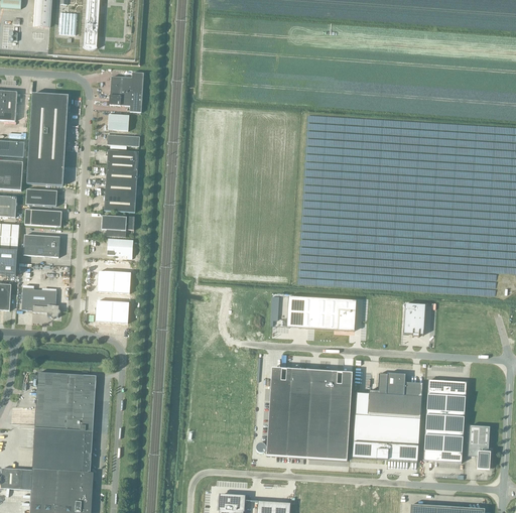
[(37,0),(35,24),(49,25),(51,0),(87,0),(85,46),(84,48),(97,49),(97,46),(100,0),(37,0)]
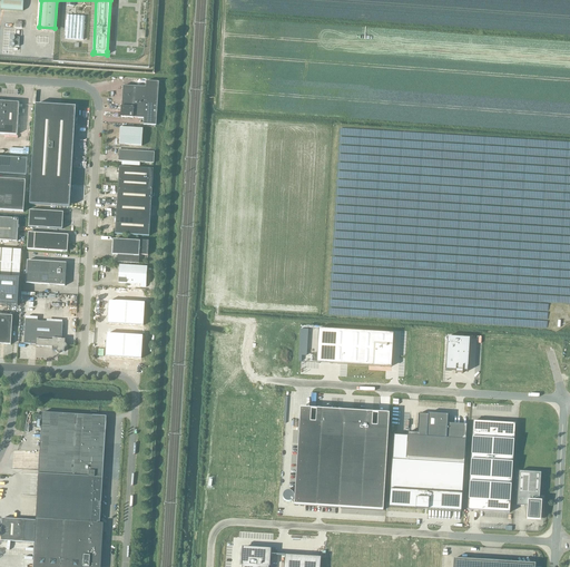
[(85,13),(67,12),(66,36),(84,37),(85,13)]
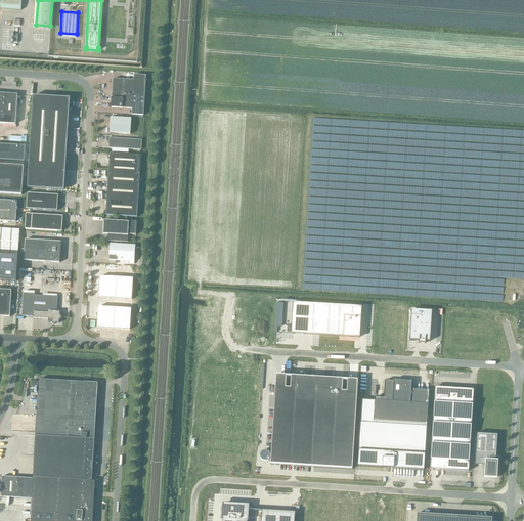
[(113,76),(111,104),(132,106),(132,112),(143,113),(146,73),(134,72),(134,78),(113,76)]
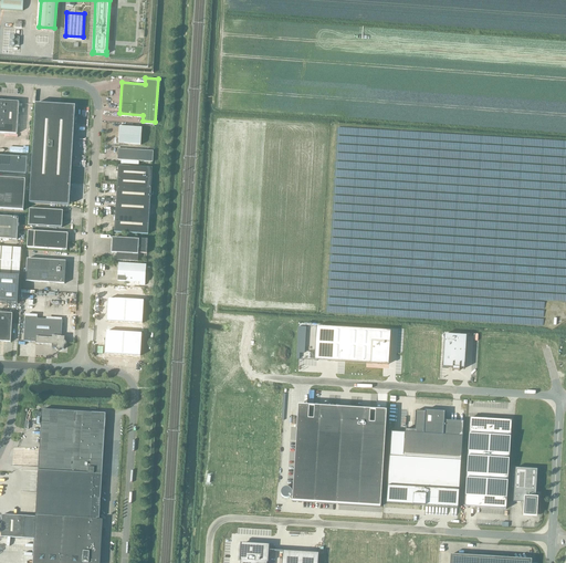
[(0,129),(17,132),(17,131),(18,131),(19,101),(19,100),(18,100),(0,97),(0,129)]
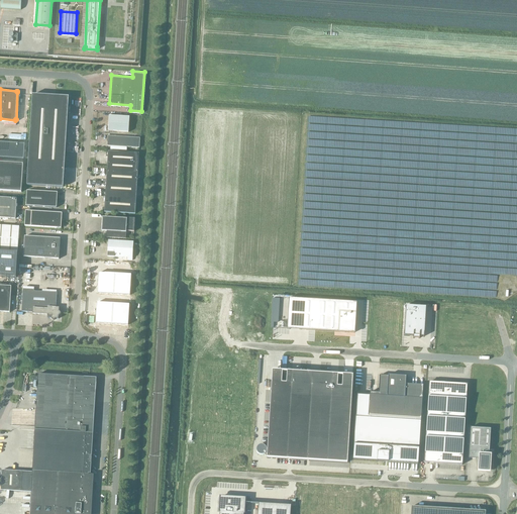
[(69,94),(32,92),(27,183),(64,185),(69,94)]
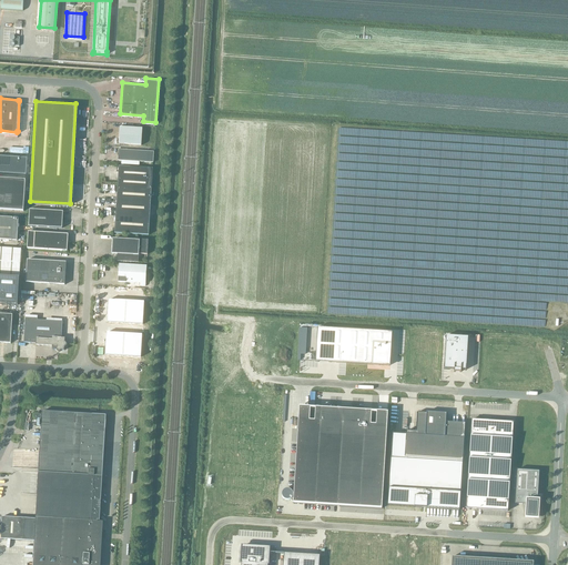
[(120,130),(119,130),(119,141),(124,142),(124,141),(141,142),(142,125),(120,124),(120,130)]
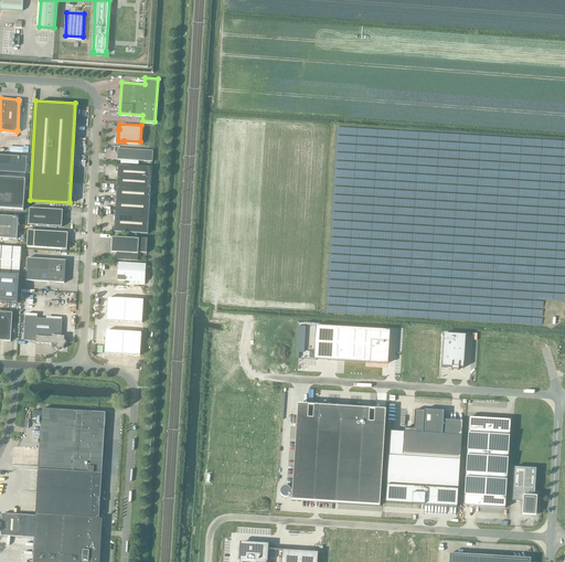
[(117,157),(152,159),(153,148),(118,146),(117,157)]
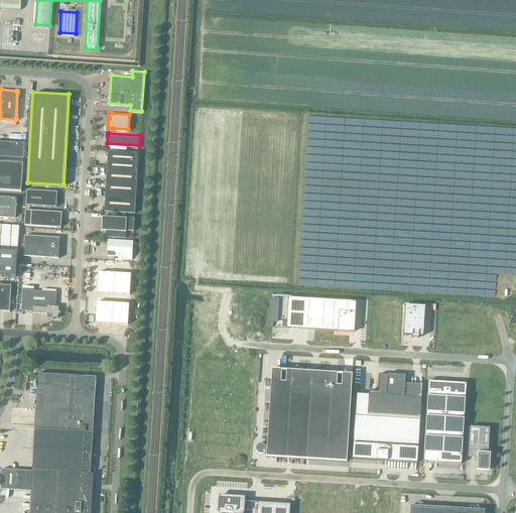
[(0,154),(24,156),(24,141),(0,139),(0,154)]
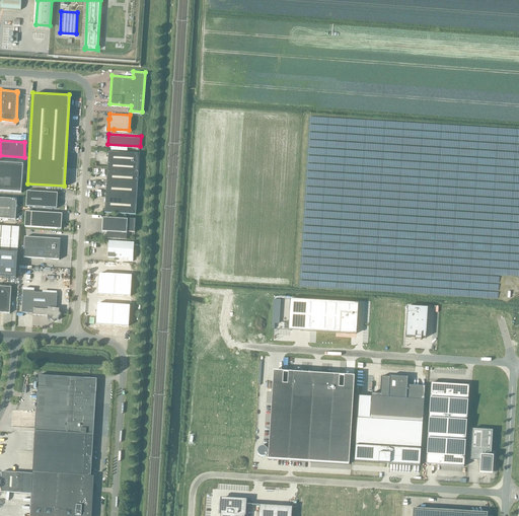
[(108,154),(107,169),(139,170),(140,151),(106,149),(106,153),(108,154)]
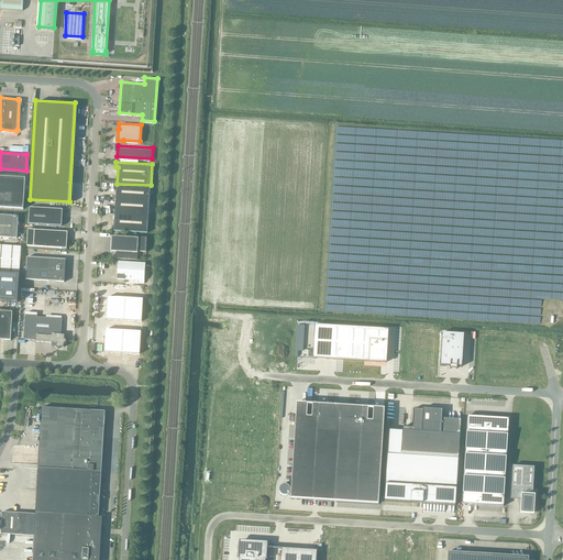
[(0,205),(23,206),(25,176),(0,174),(0,205)]
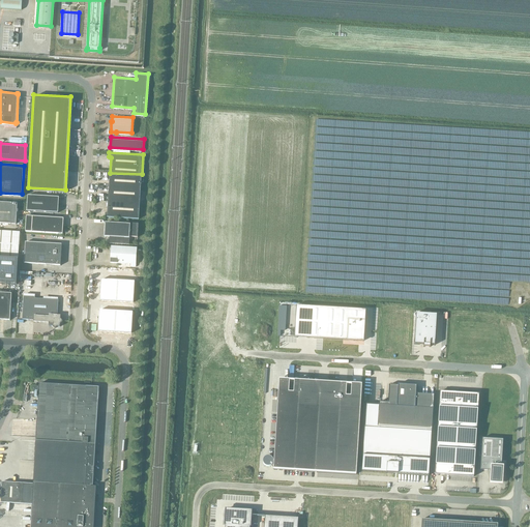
[(142,174),(110,173),(108,172),(108,177),(110,177),(109,195),(107,195),(107,199),(108,199),(108,210),(106,210),(106,214),(139,216),(142,174)]
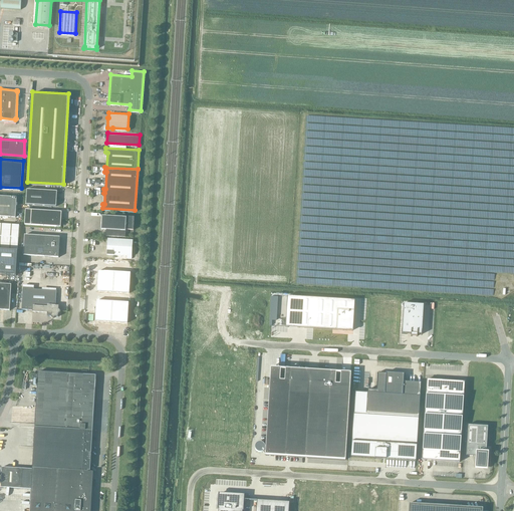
[(27,187),(26,202),(56,204),(57,189),(27,187)]
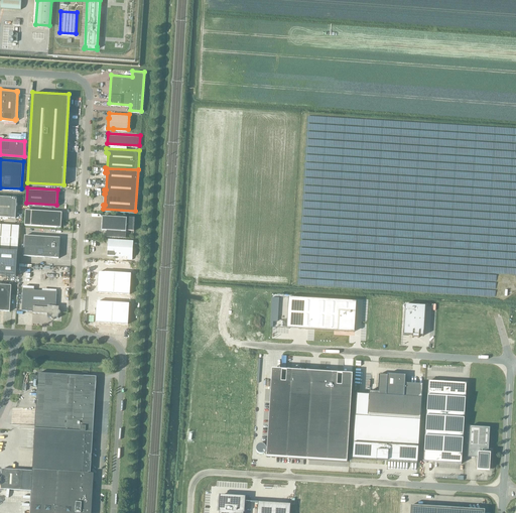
[(0,214),(15,216),(17,196),(0,194),(0,214)]
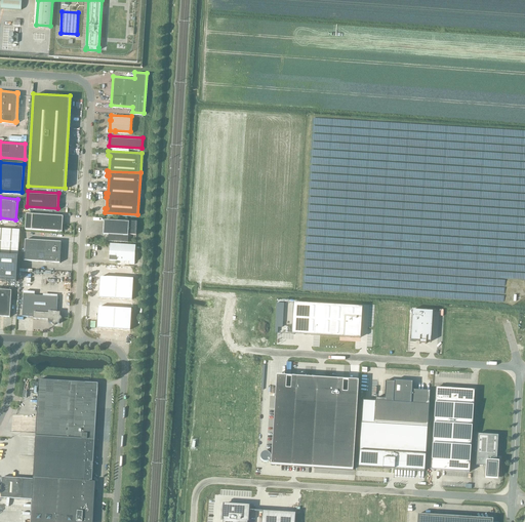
[(26,227),(63,229),(63,213),(27,211),(26,227)]
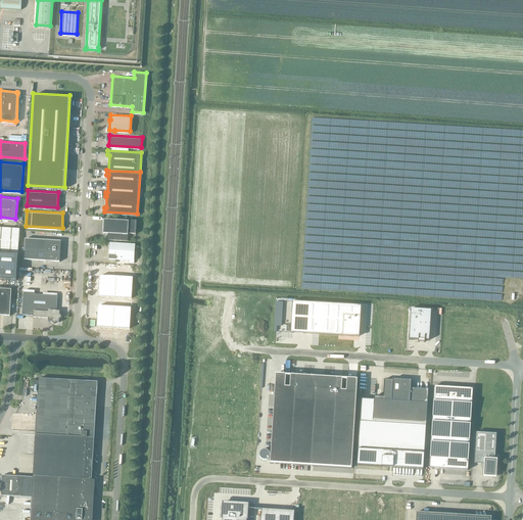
[(108,231),(107,237),(122,238),(128,239),(128,231),(136,232),(137,219),(129,218),(128,219),(104,217),(103,231),(108,231)]
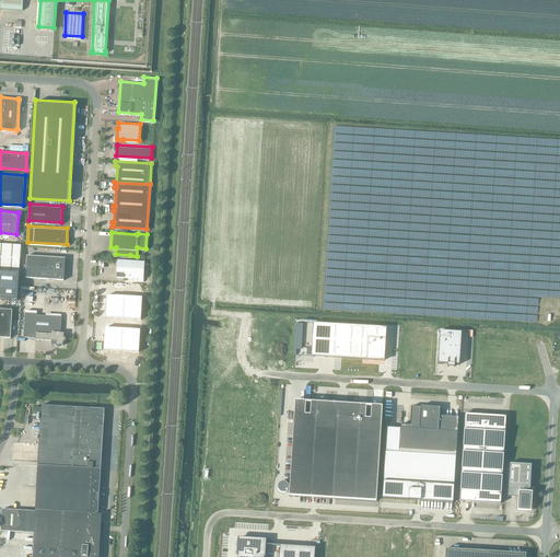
[(21,243),(0,241),(0,296),(18,298),(21,243)]
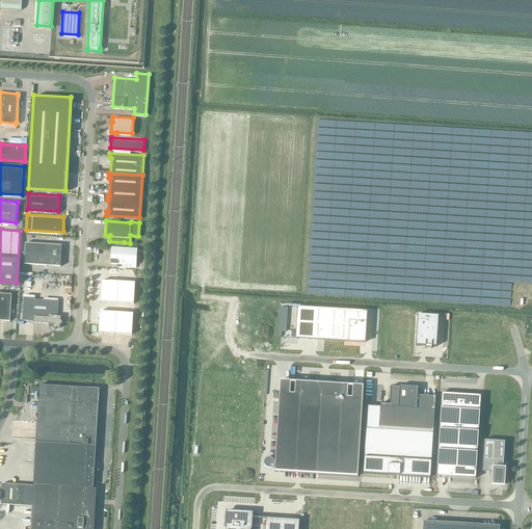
[(136,265),(137,246),(111,244),(110,261),(131,262),(131,265),(136,265)]
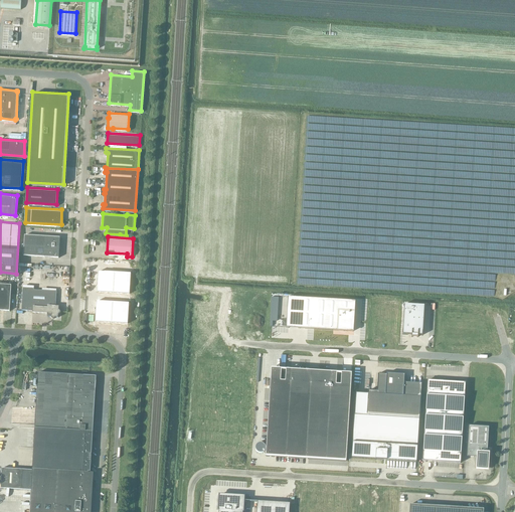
[(98,284),(130,286),(131,266),(99,265),(98,284)]
